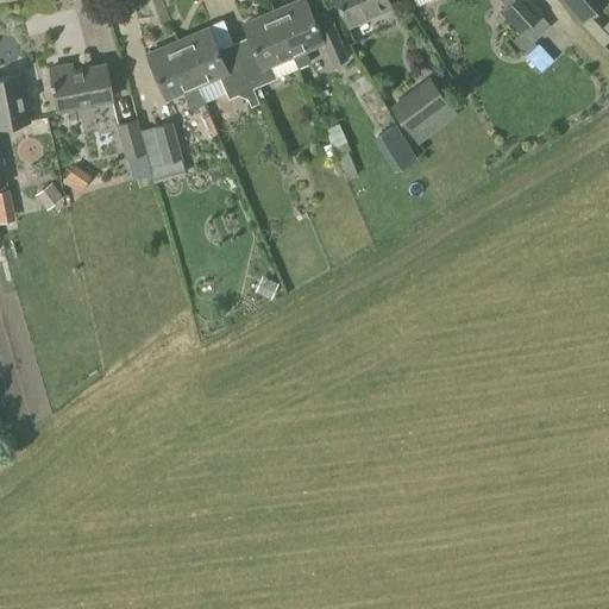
[(297,0),(272,11),(297,68),(309,63),(305,50),(320,43),(331,67),(347,58),(326,10),(311,16),(303,0),(297,0)]
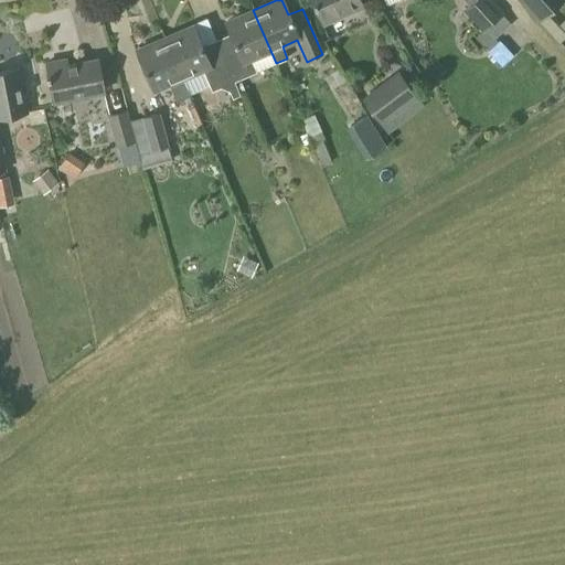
[(310,0),(321,24),(362,7),(359,0),(310,0)]
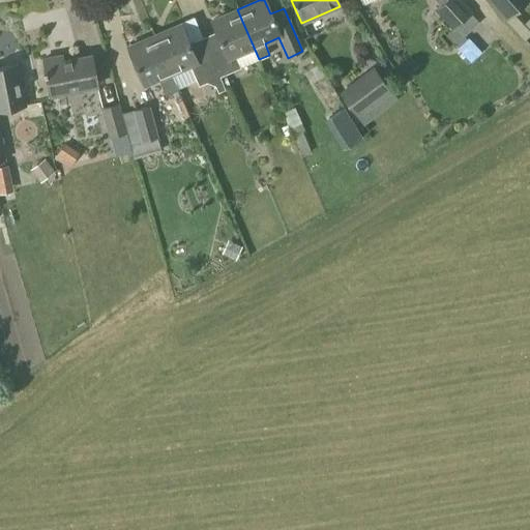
[(454,45),(479,23),(471,12),(472,11),(462,0),(435,0),(440,4),(434,10),(451,30),(446,35),(454,45)]
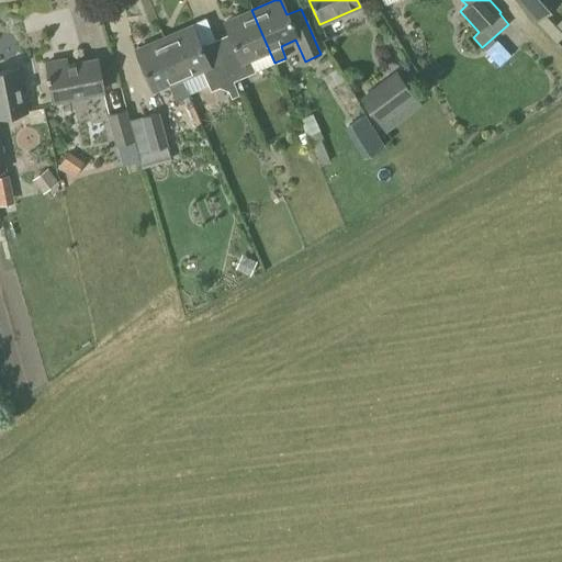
[(516,0),(536,22),(560,0),(516,0)]
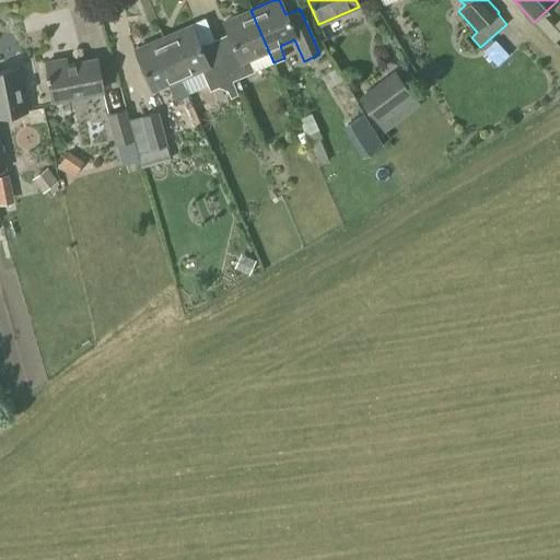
[(272,62),(273,62),(251,10),(222,22),(228,34),(211,41),(230,82),(254,72),(248,59),(267,51),(272,62)]
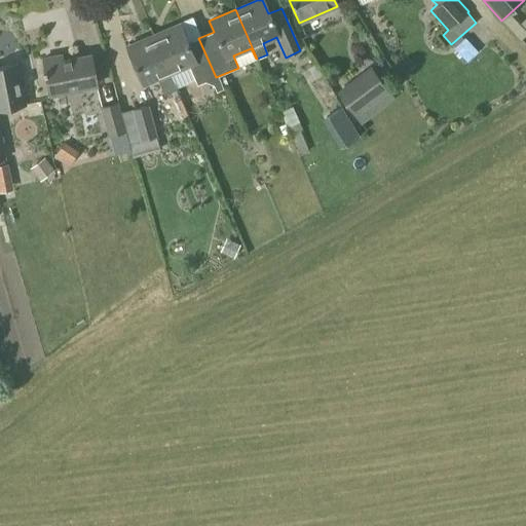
[(216,77),(198,38),(187,43),(179,24),(153,35),(170,73),(188,65),(196,85),(216,77)]
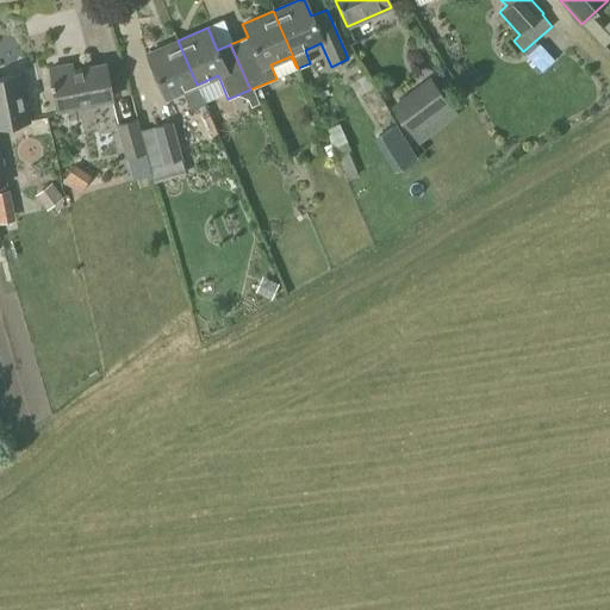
[(197,85),(178,41),(145,54),(165,99),(181,92),(190,110),(204,104),(197,85)]
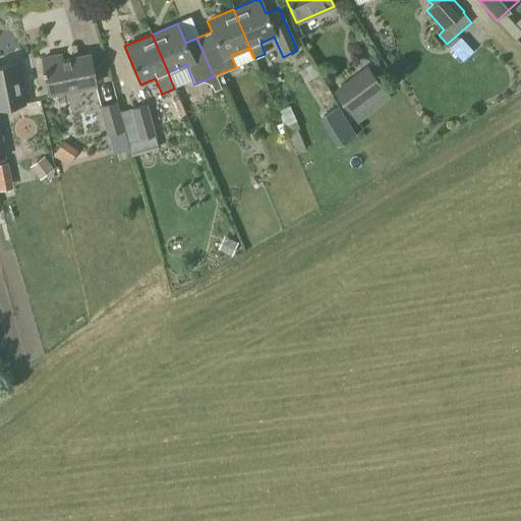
[(96,85),(90,54),(61,60),(60,55),(41,58),(48,95),(96,85)]
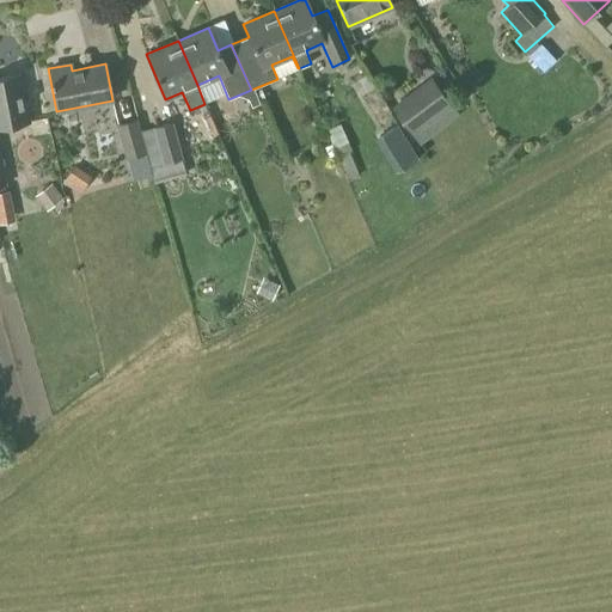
[(374,69),(357,79),(367,95),(383,85),(374,69)]
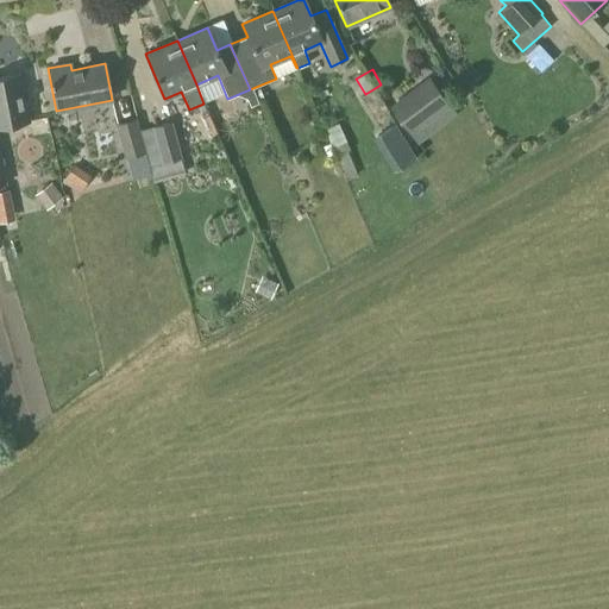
[(0,126),(29,121),(19,73),(0,76),(0,126)]
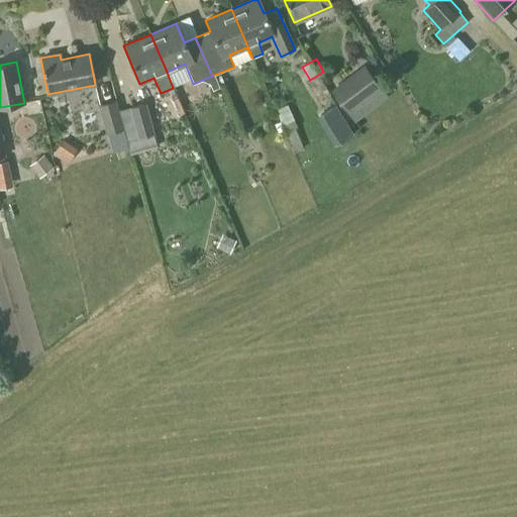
[(347,115),(382,89),(364,66),(329,91),(347,115)]
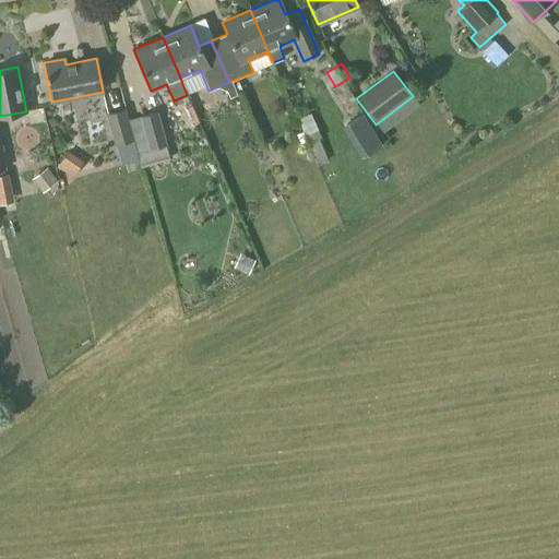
[(141,168),(128,119),(125,109),(105,115),(114,146),(116,145),(122,171),(139,166),(140,168),(141,168)]
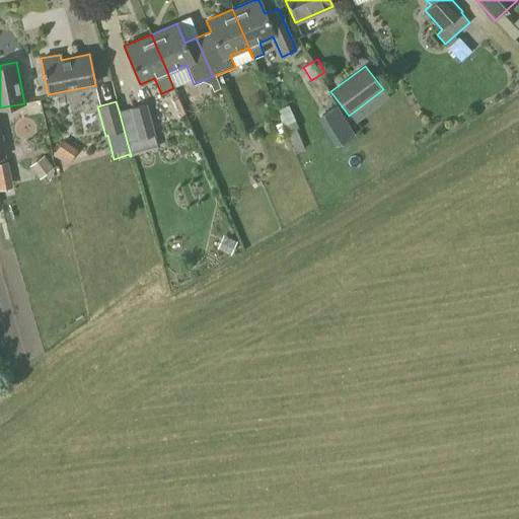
[(119,110),(131,156),(160,147),(156,133),(155,134),(146,103),(119,110)]
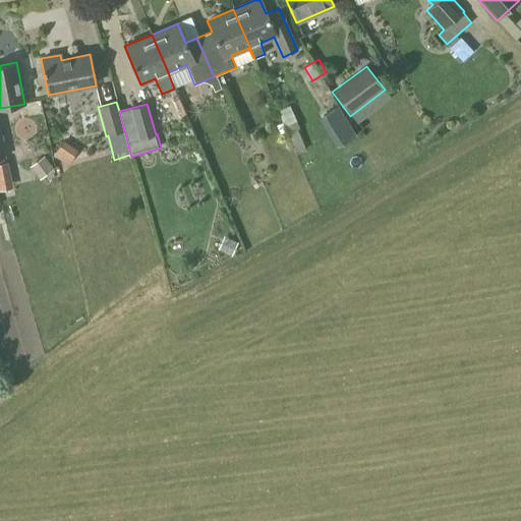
[(358,134),(340,105),(320,117),(338,147),(358,134)]
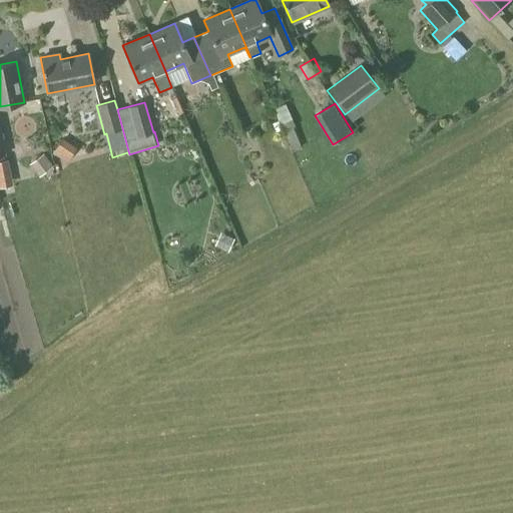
[(291,151),(300,147),(292,127),(295,126),(292,118),(280,124),(291,151)]
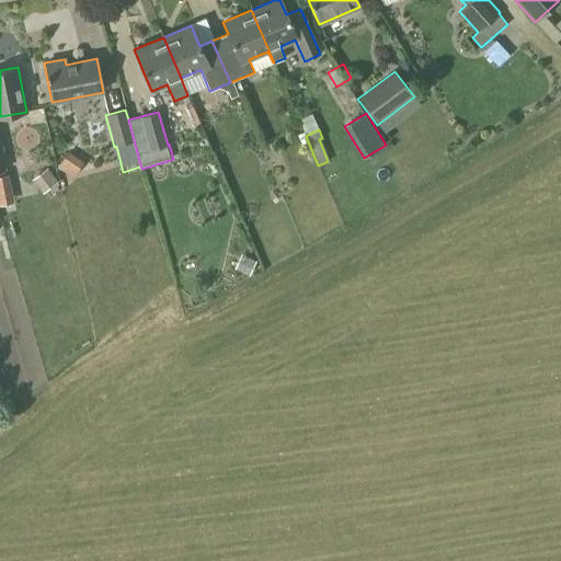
[(0,203),(10,202),(4,170),(6,170),(0,140),(0,203)]
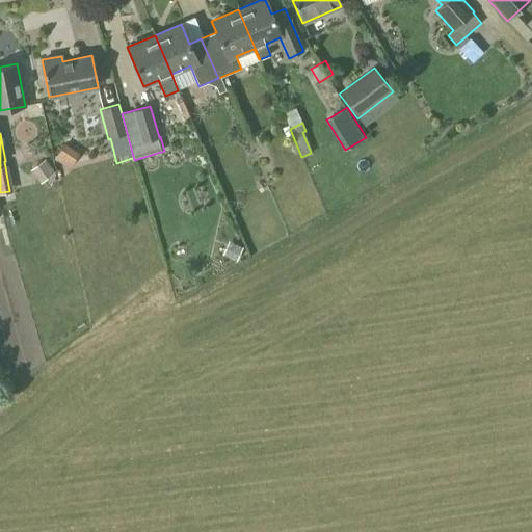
[(45,158),(30,169),(41,184),(55,173),(45,158)]
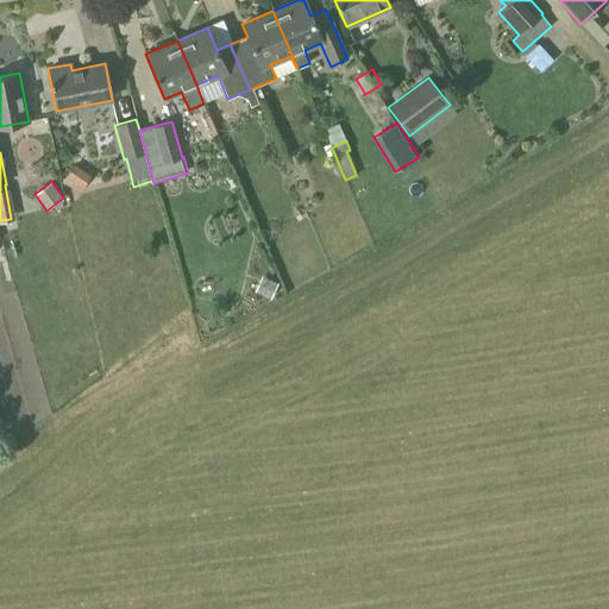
[(269,299),(276,286),(261,278),(255,293),(269,299)]
